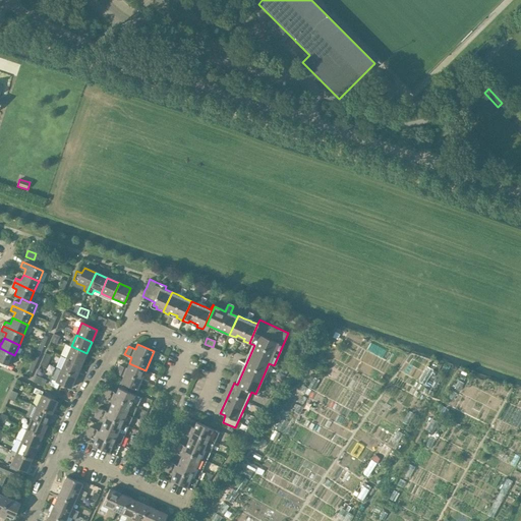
[(87,353),(71,346),(66,358),(81,365),(87,353)]
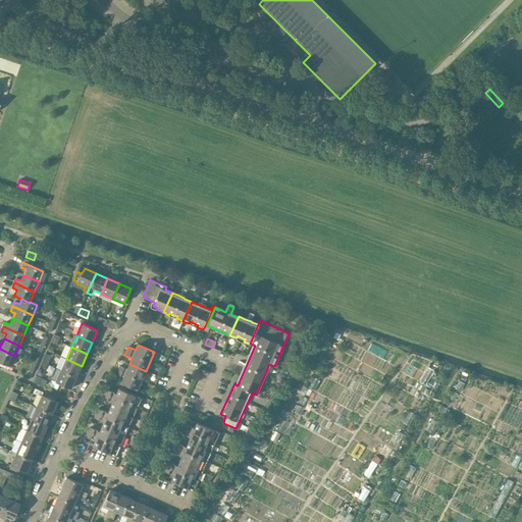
[(0,349),(0,361),(9,366),(10,366),(14,356),(0,349)]
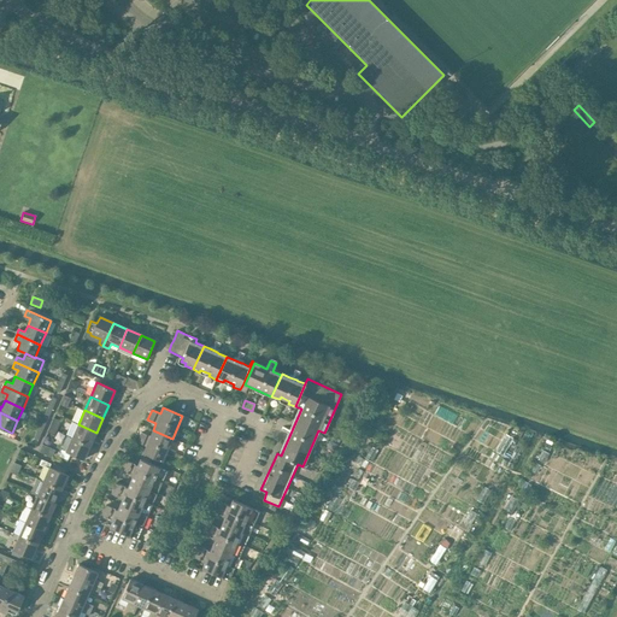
[(50,427),(57,430),(60,421),(53,418),(50,427)]
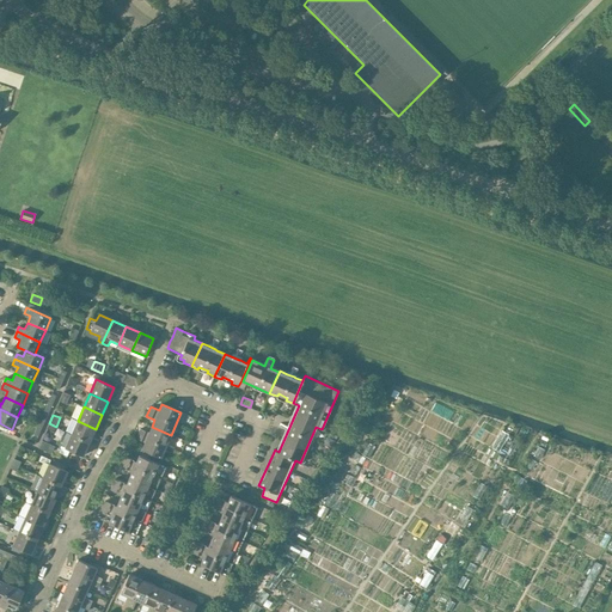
[(96,429),(78,421),(72,434),(90,442),(96,429)]
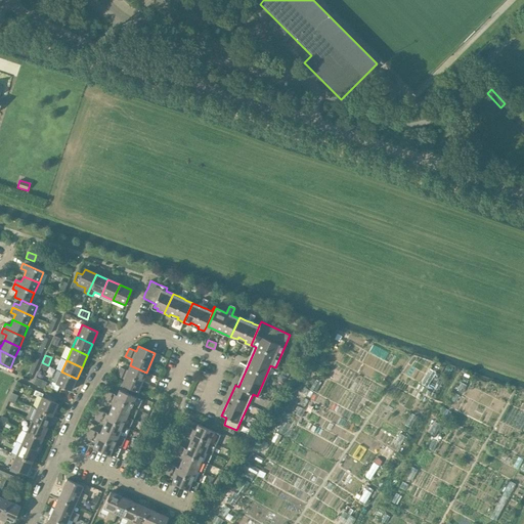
[(121,384),(138,392),(146,373),(130,365),(127,370),(120,367),(117,376),(124,379),(121,384)]
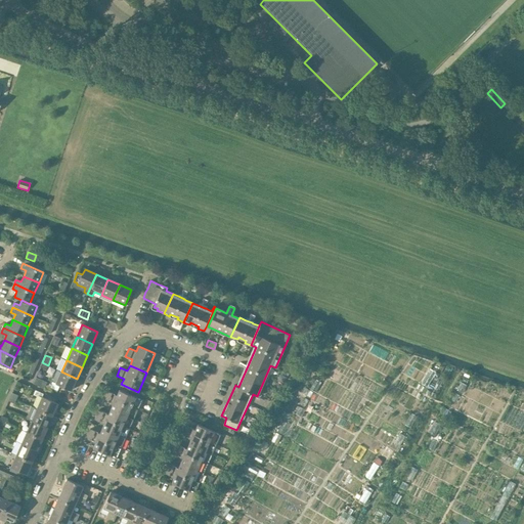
[(430,368),(421,384),(427,387),(436,372),(430,368)]
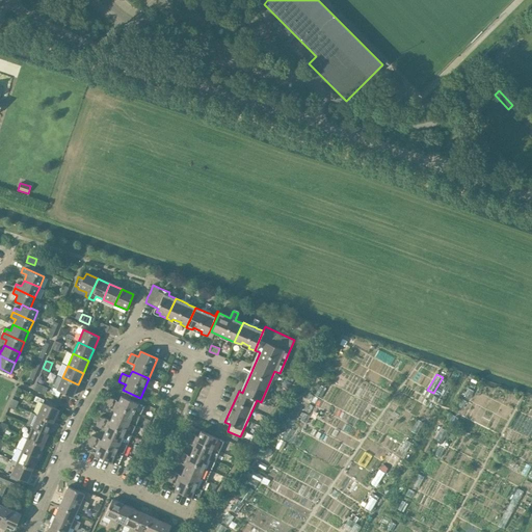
[(78,384),(62,377),(56,389),(73,396),(78,384)]
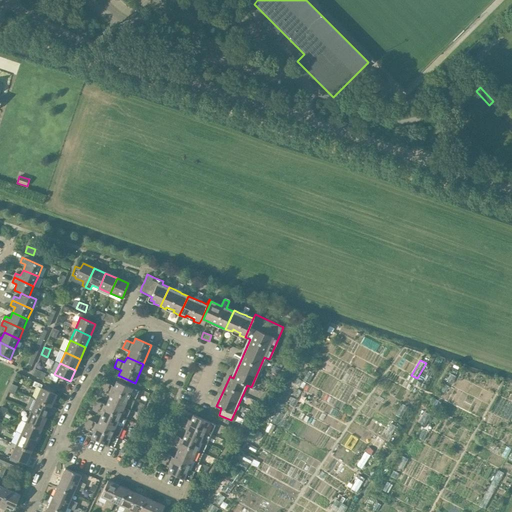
[(35,368),(32,375),(43,379),(46,373),(35,368)]
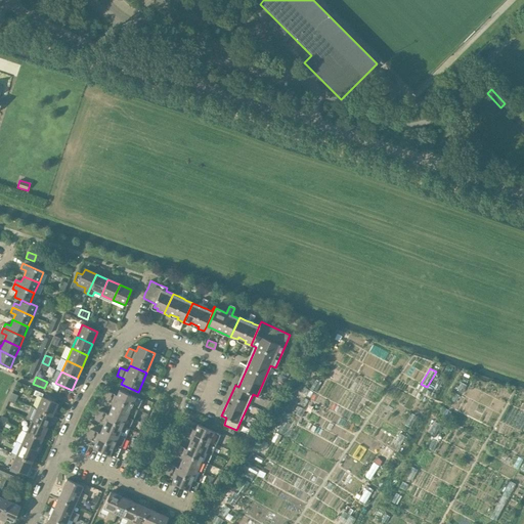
[(315,380),(310,389),(315,392),(321,383),(315,380)]
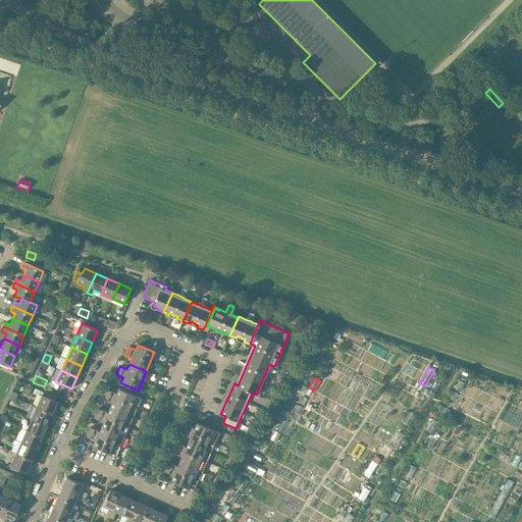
[(459,380),(455,388),(460,392),(465,383),(459,380)]
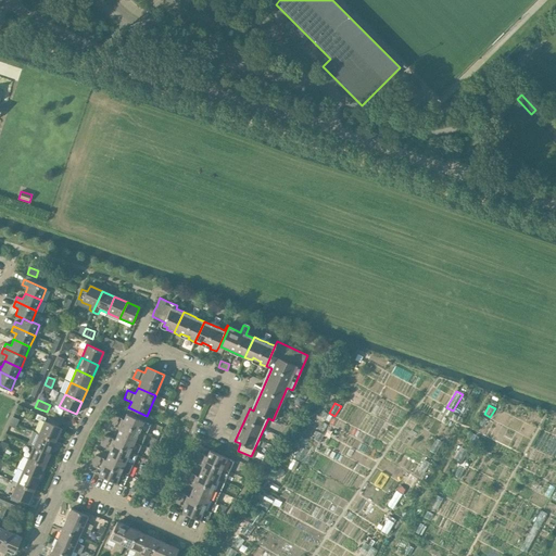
[(111,420),(109,425),(119,429),(117,433),(141,444),(150,424),(126,414),(124,419),(113,415),(112,418),(116,420),(116,422),(111,420)]
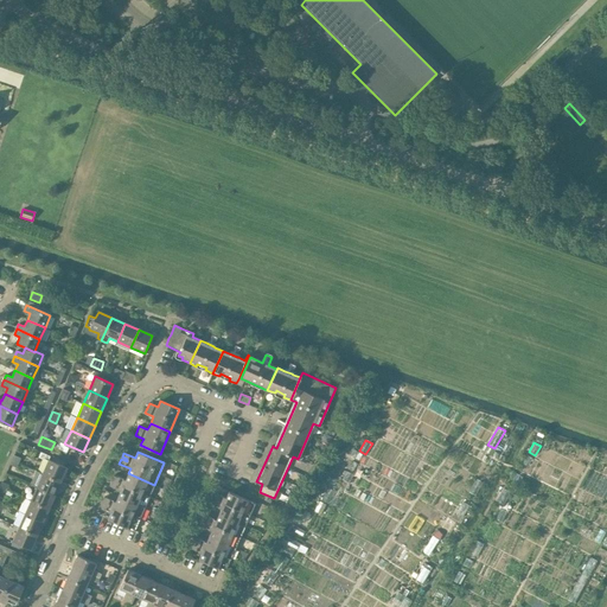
[(528,455),(523,464),(529,466),(532,458),(528,455)]
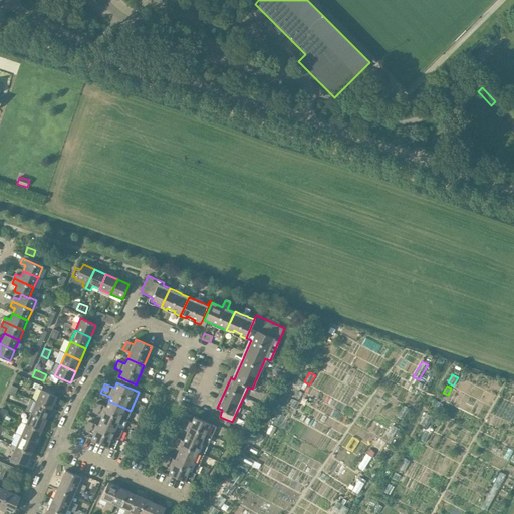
[(36,402),(51,408),(56,396),(41,389),(36,402)]
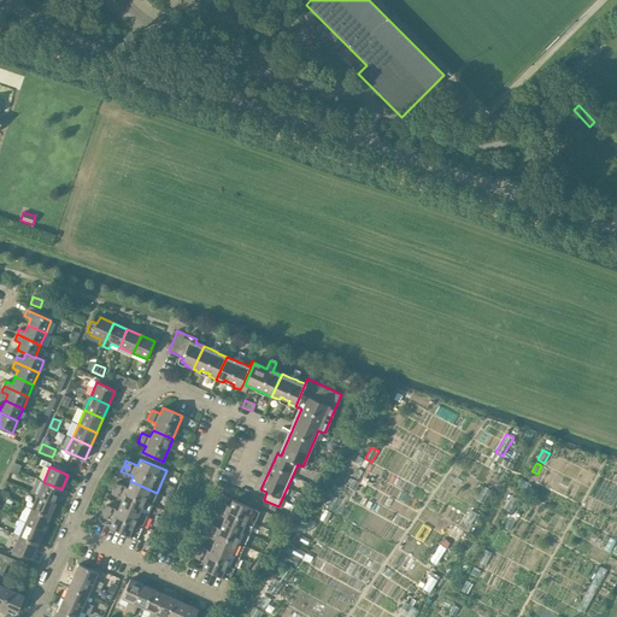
[(62,489),(43,482),(36,479),(30,492),(37,495),(56,504),(62,489)]
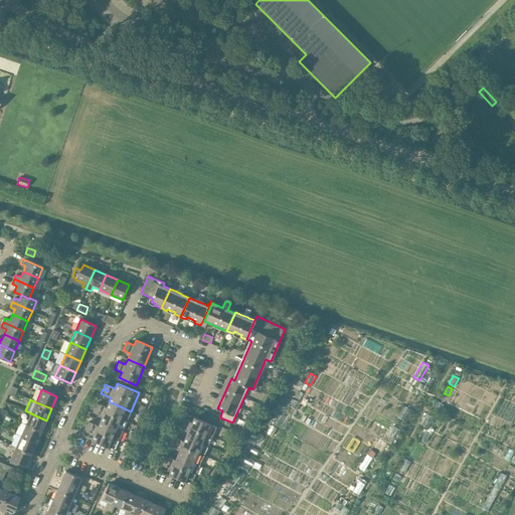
[(294,400),(291,406),(296,409),(300,402),(294,400)]
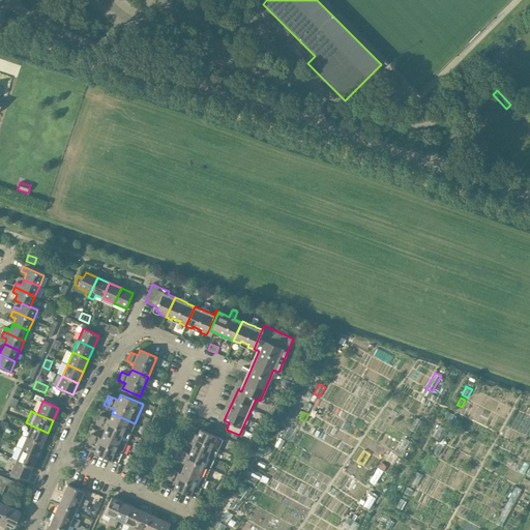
[(97,420),(95,423),(106,428),(104,433),(126,443),(135,423),(112,413),(110,418),(99,414),(98,417),(98,418),(102,420),(101,422),(97,420)]
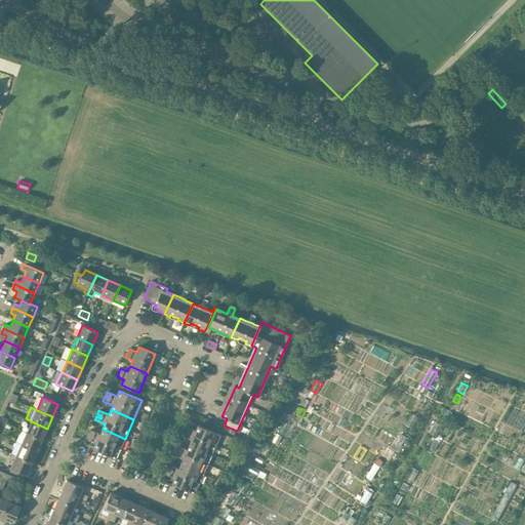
[(446,409),(441,418),(447,421),(452,412),(446,409)]
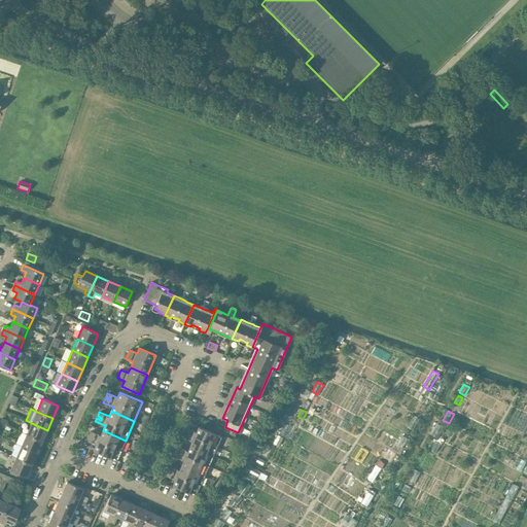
[(413,416),(407,427),(413,430),(419,419),(413,416)]
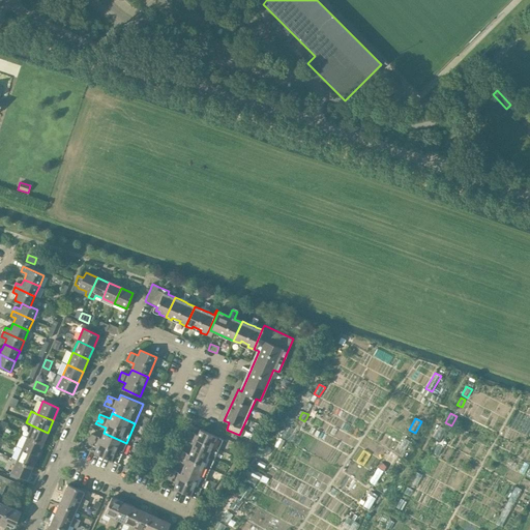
[(440,424),(434,436),(440,440),(446,429),(440,424)]
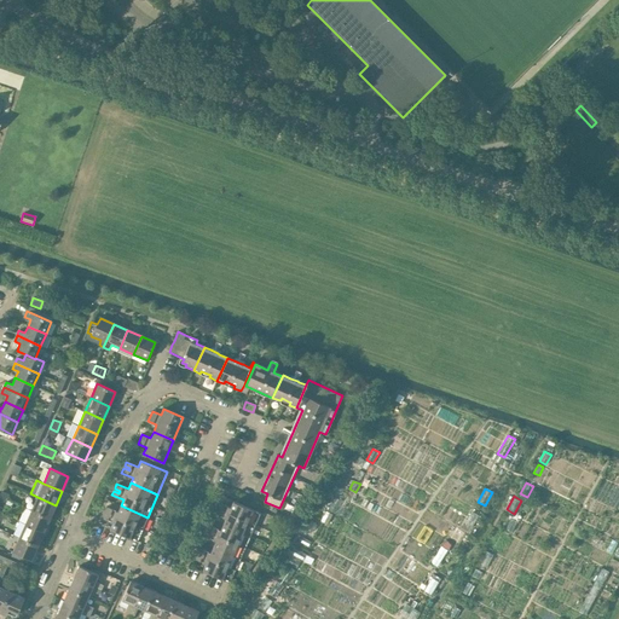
[(38,497),(32,510),(50,519),(56,505),(38,497)]
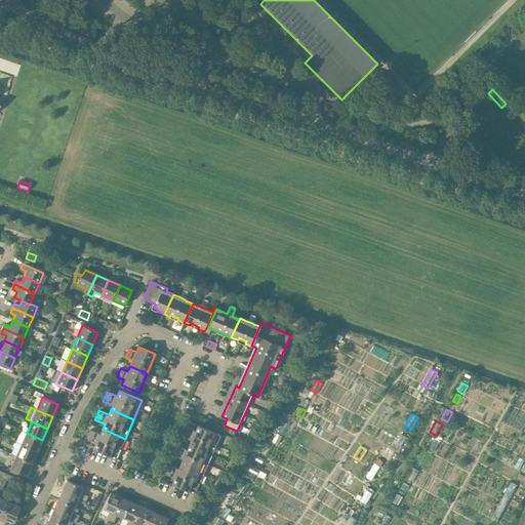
[(184,432),(182,436),(192,440),(190,444),(212,454),(220,435),(198,426),(196,431),(186,426),(186,427),(185,430),(189,432),(188,434),(184,432)]
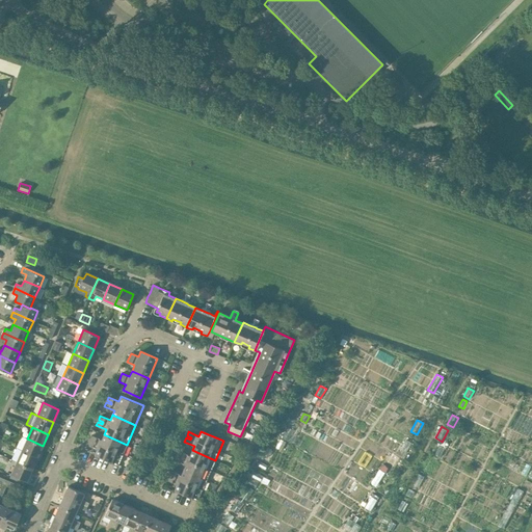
[(117,464),(127,445),(104,434),(102,440),(92,435),(90,439),(89,439),(88,441),(89,441),(87,445),(98,449),(95,454),(117,464)]
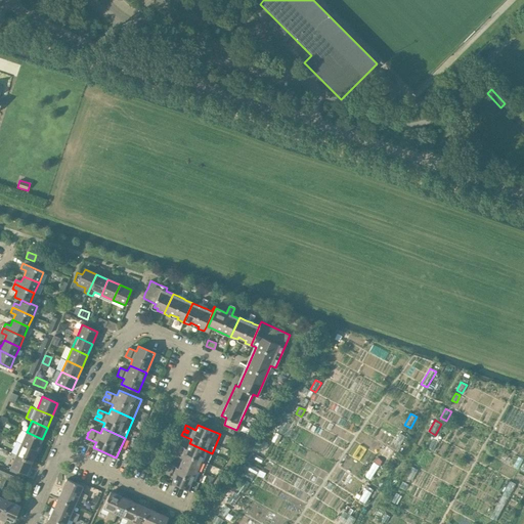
[(27,432),(22,443),(37,450),(42,439),(27,432)]
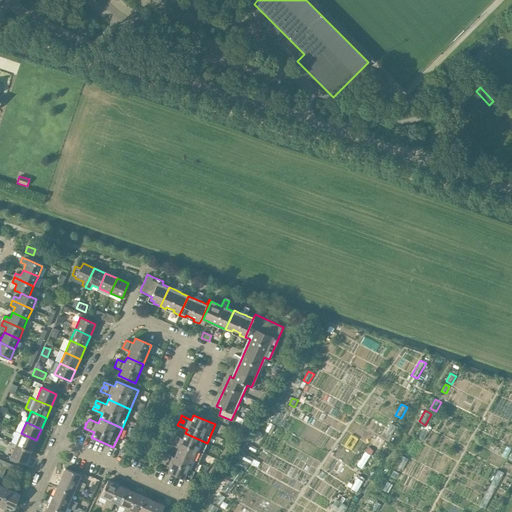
[(269,423),(265,431),(271,434),(275,426),(269,423)]
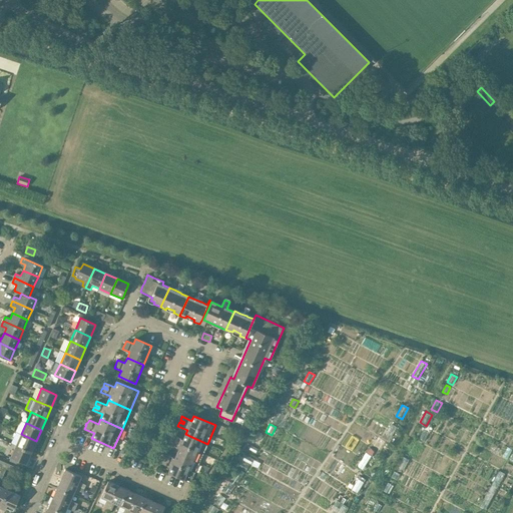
[(391,424),(385,435),(390,438),(397,428),(391,424)]
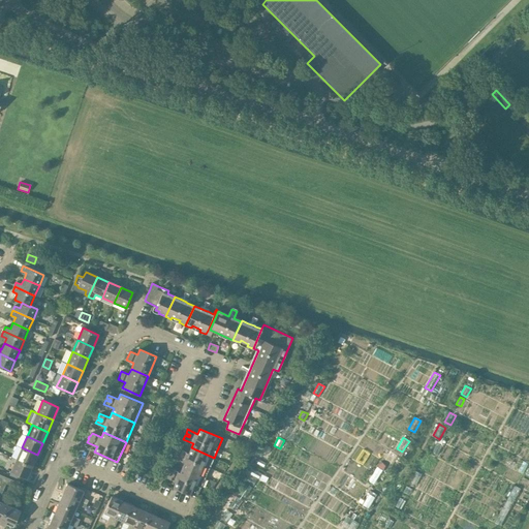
[(437,443),(432,452),(437,455),(442,446),(437,443)]
